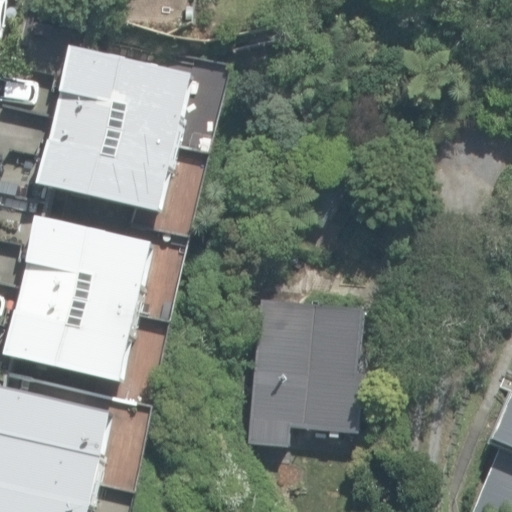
[(57,196),(52,216),(165,244),(172,213),(161,210),(197,66),(72,36),(34,191),(57,196)]
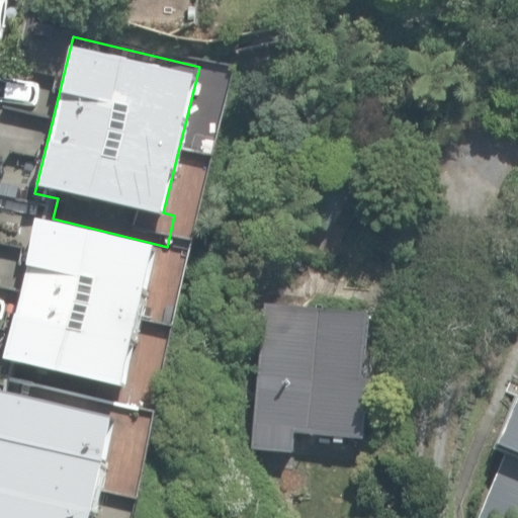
[(36,219),(5,358),(130,386),(161,247),(36,219)]
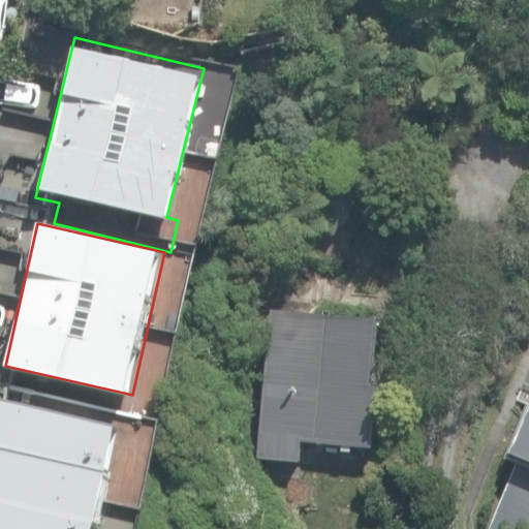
[(257,459),(300,463),(302,442),(375,449),(381,386),(372,385),(378,320),(272,309),(257,459)]
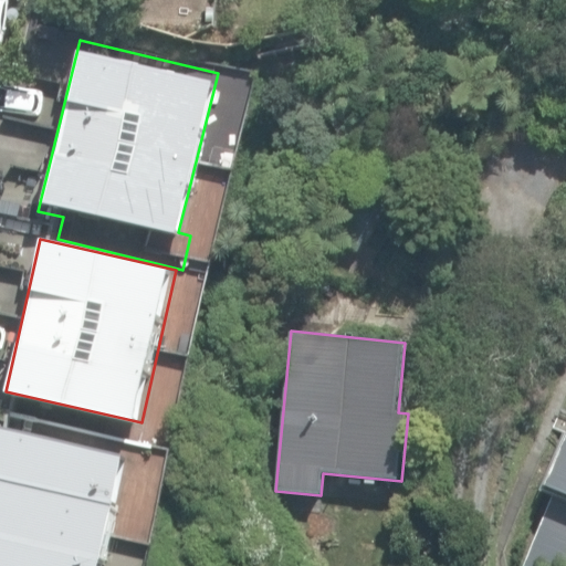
[(0,565),(102,565),(126,457),(11,431),(16,412),(0,409),(0,565)]
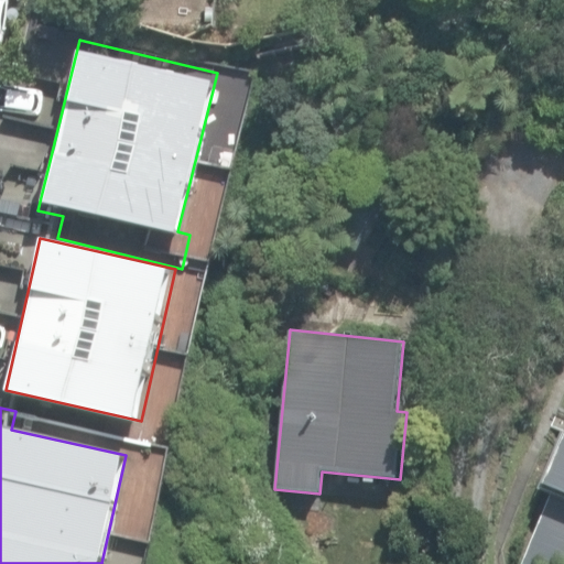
[(523,563),(524,563),(563,563),(563,444),(546,484),(555,488),(523,563)]
